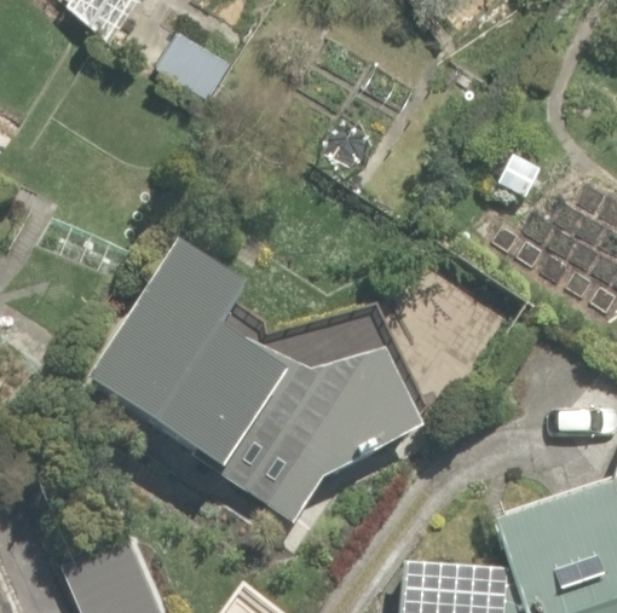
[(160,57),(211,87),(230,55),(179,24),(160,57)]
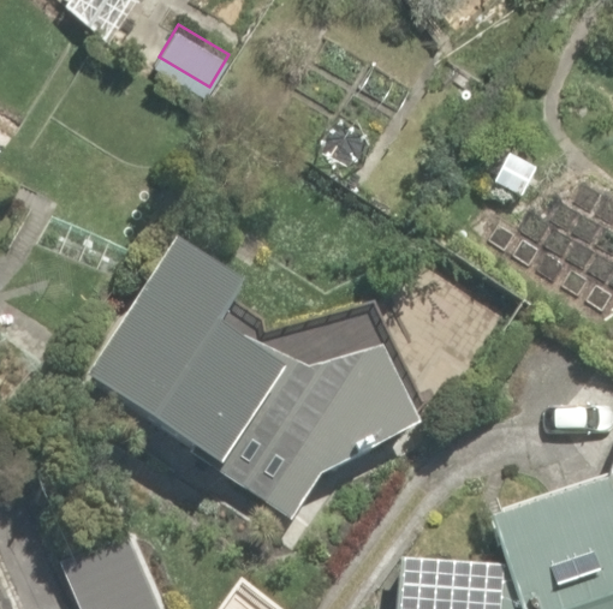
[(320,145),(352,167),(374,136),(340,114),(320,145)]
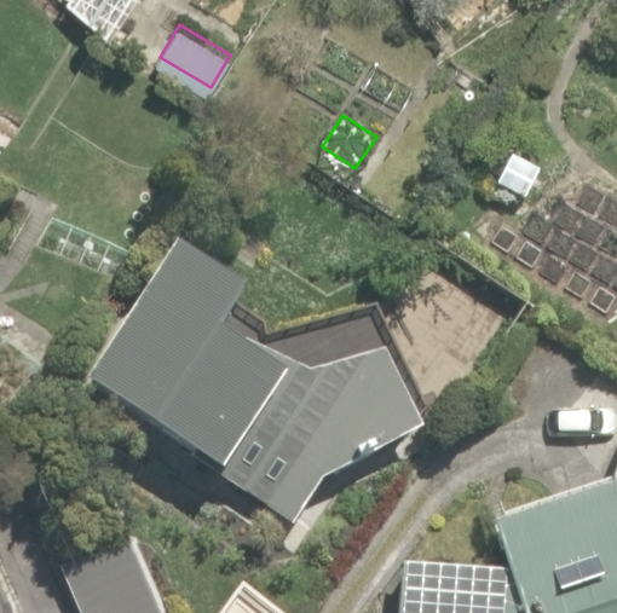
[(488,179),(526,195),(537,169),(499,154),(488,179)]
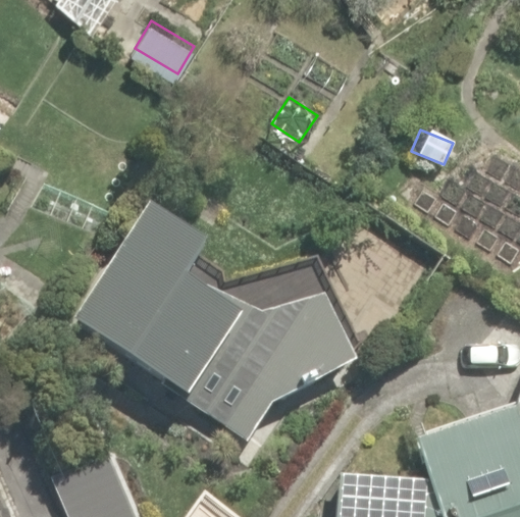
[(73,325),(248,441),(273,402),(358,359),(325,294),(263,311),(192,277),(202,261),(141,221),(73,325)]
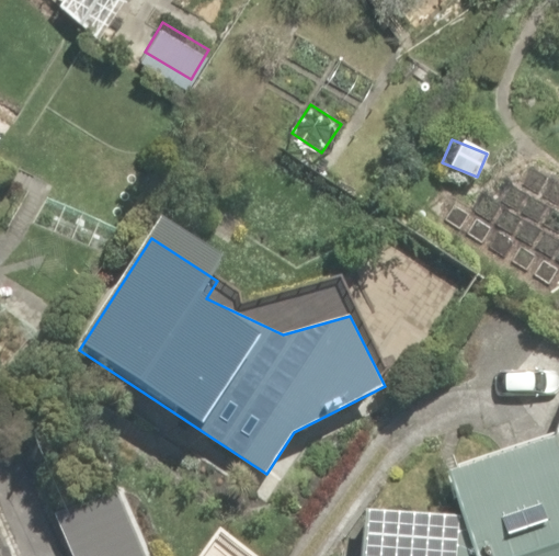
[(558,429),(555,440),(446,474),(459,513),(365,507),(361,555),(558,555),(558,429)]
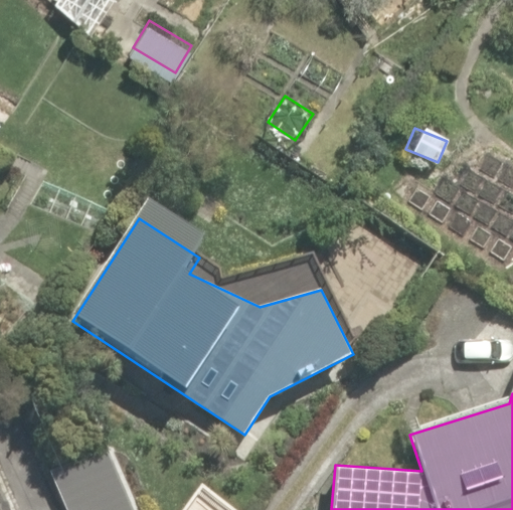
[(51,469),(68,509),(134,509),(107,446),(51,469)]
